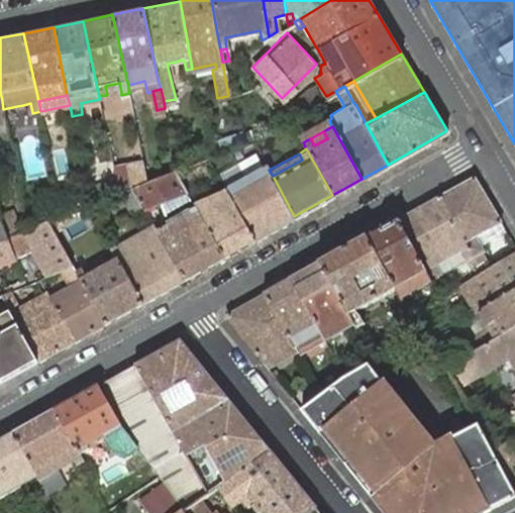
[(133,187),(149,180),(144,160),(129,163),(133,187)]
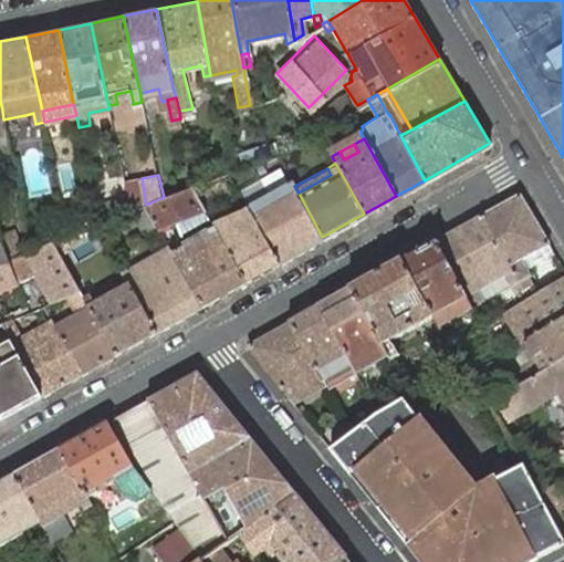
[(158,227),(206,207),(194,185),(164,197),(146,205),(155,221),(158,227)]
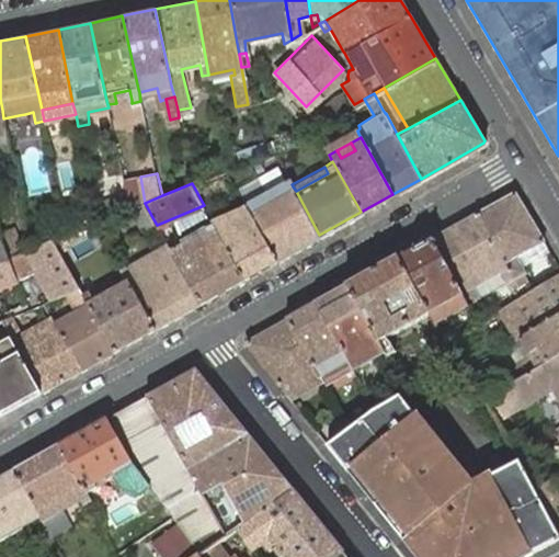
[(275,260),(319,235),(296,191),(293,186),(247,212),(248,212),(275,260)]
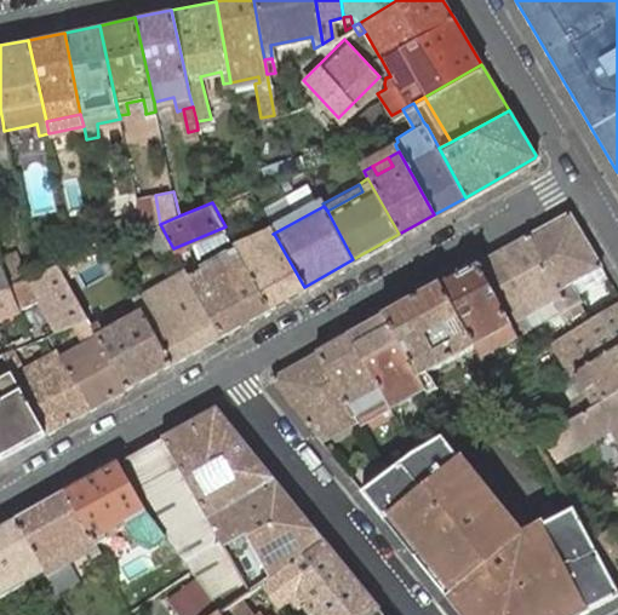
[(141,210),(102,225),(107,246),(146,230),(141,210)]
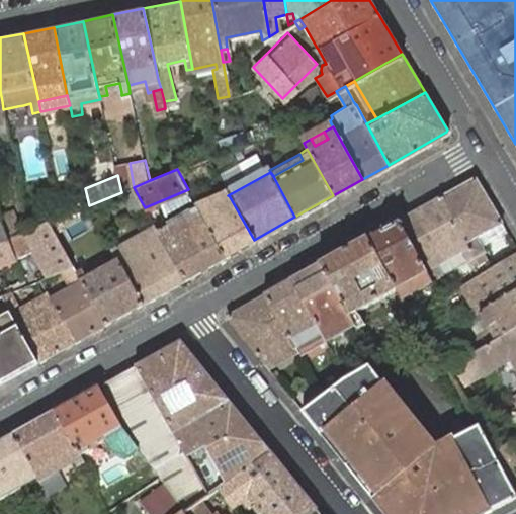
[(473,175),(438,194),(477,263),(482,261),(477,253),(485,249),(481,243),(477,234),(501,220),(475,176),(473,175)]
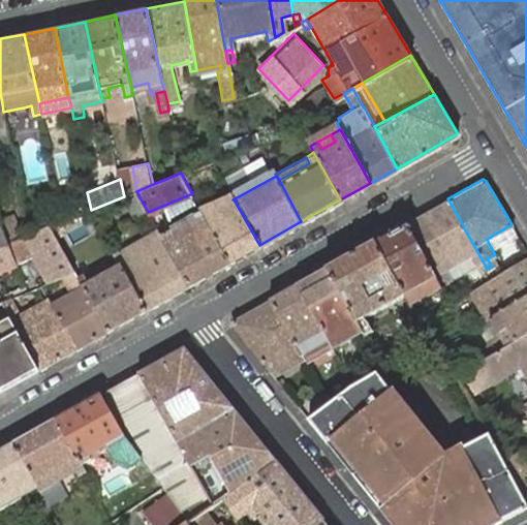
[(134,212),(145,207),(136,191),(126,195),(134,212)]
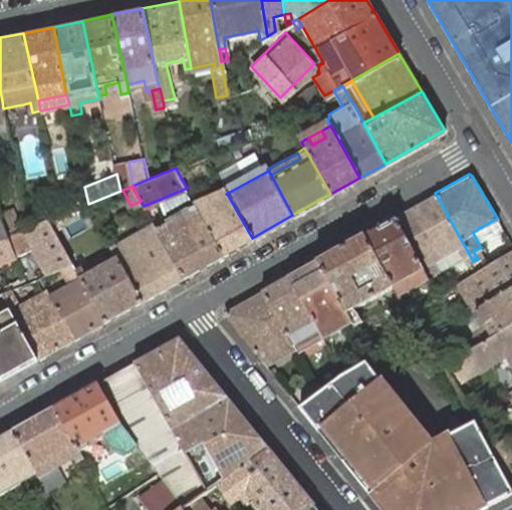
[(435,193),(394,216),(428,276),(432,283),(437,281),(433,273),(439,269),(433,259),(452,249),(458,259),(464,255),(469,264),(473,261),(435,193)]
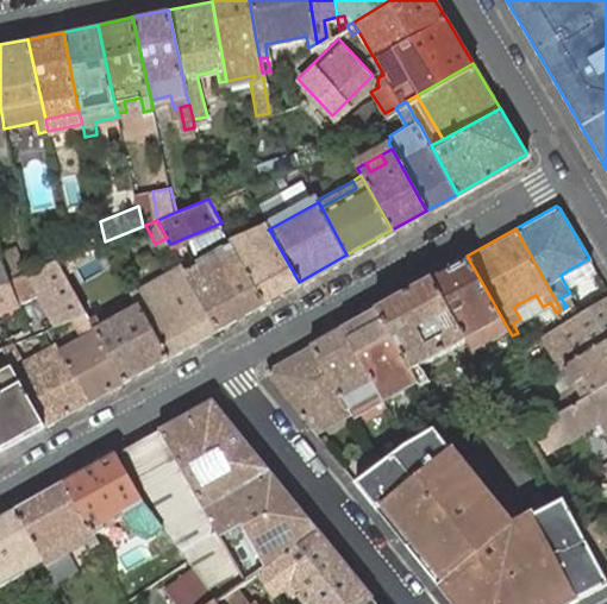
[(263,301),(299,282),(269,230),(232,244),(263,301)]
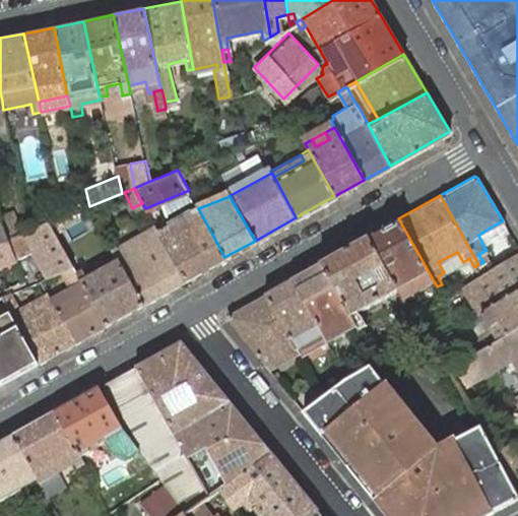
[(185,279),(224,257),(198,208),(196,203),(190,205),(192,210),(190,211),(197,223),(175,237),(169,223),(157,230),(185,279)]
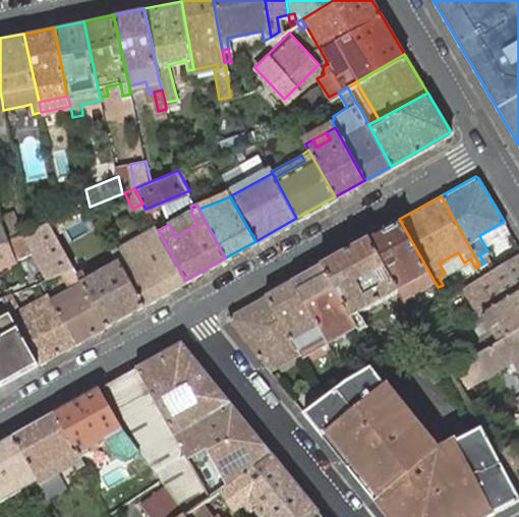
[(197,224),(190,212),(169,224),(175,237),(197,224)]
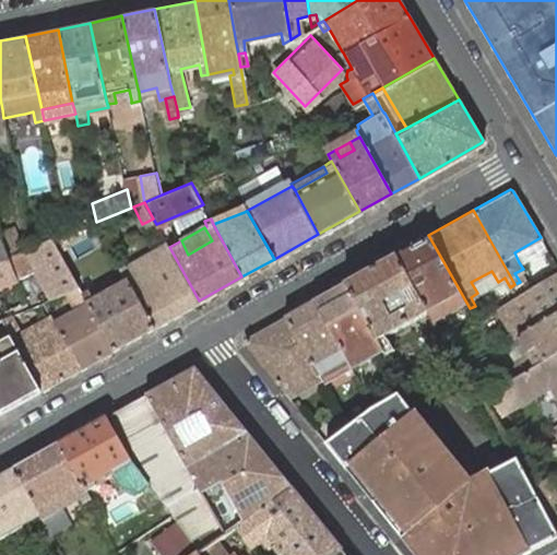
[(429,315),(431,319),(465,300),(428,235),(395,254),(427,310),(429,315)]
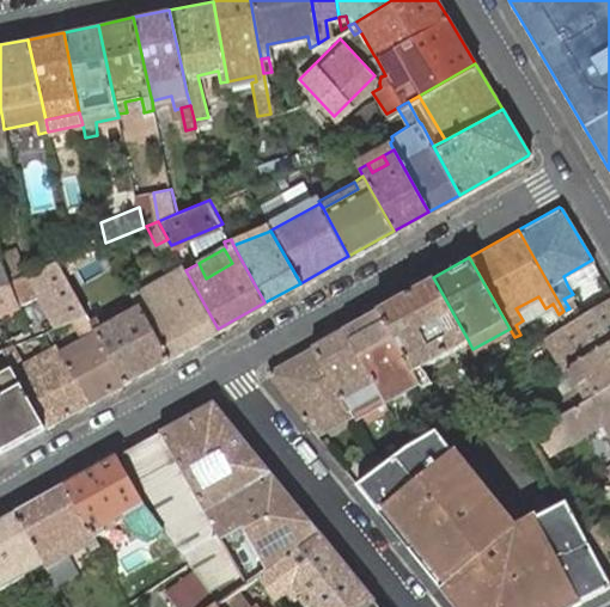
[(598,270),(592,259),(563,276),(568,287),(598,270)]
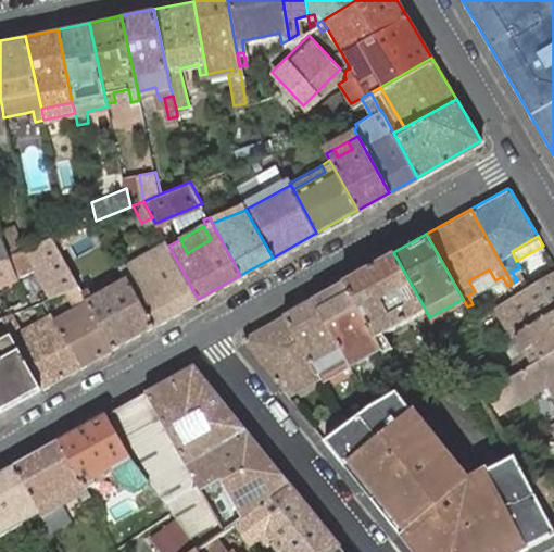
[(68,291),(78,287),(52,238),(30,248),(25,250),(28,256),(33,254),(52,290),(48,292),(51,298),(68,291)]
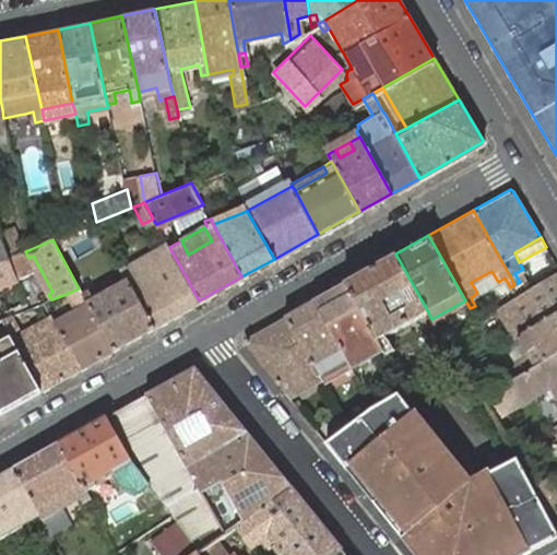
[(153,326),(199,300),(169,247),(166,243),(121,268),(126,275),(153,326)]
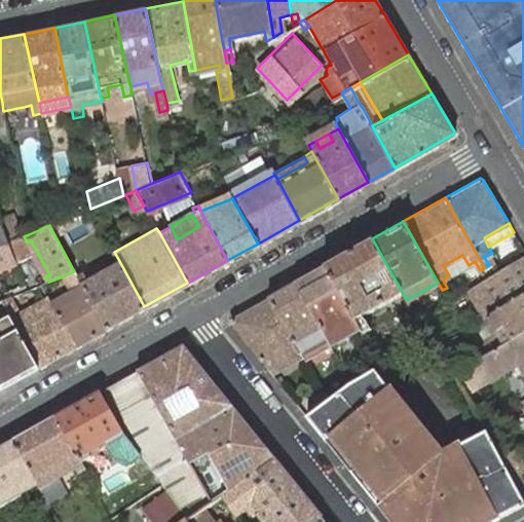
[(359,327),(362,332),(370,327),(368,322),(367,321),(367,320),(366,319),(365,318),(365,317),(364,317),(364,315),(363,315),(362,315),(362,314),(396,295),(402,292),(372,238),(325,265),(359,327)]
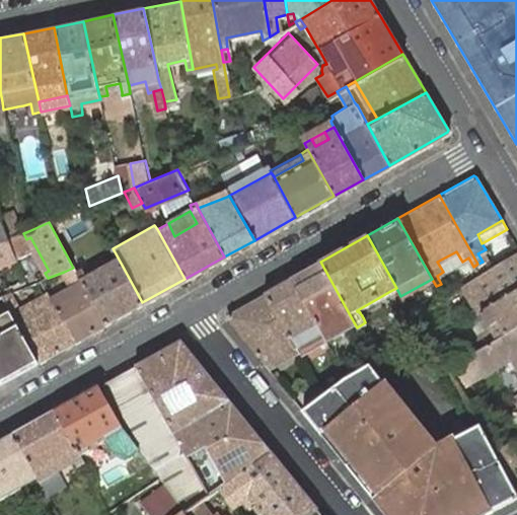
[(0,265),(13,261),(6,240),(0,242),(0,265)]
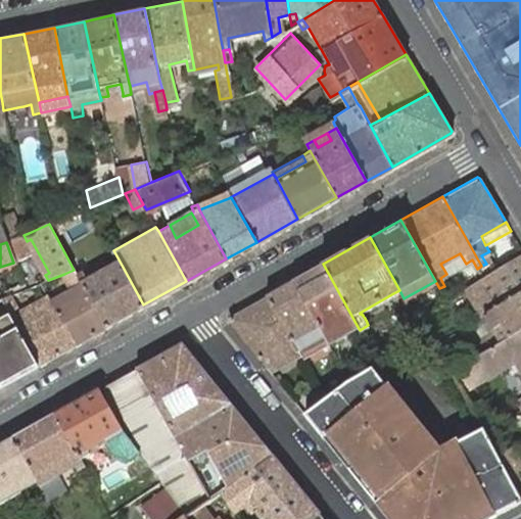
[(117,257),(113,250),(112,247),(106,251),(111,262),(117,257)]
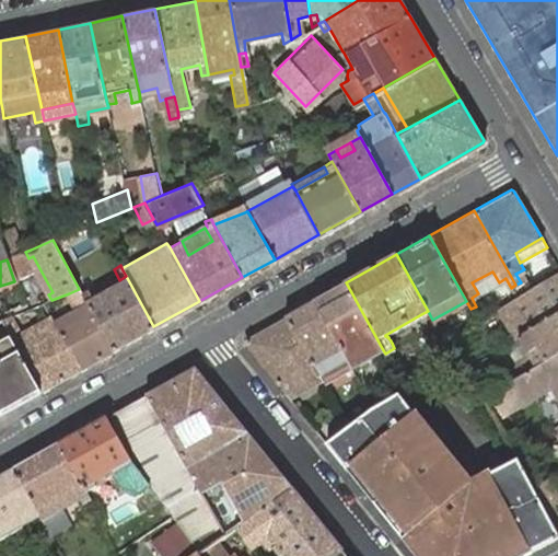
[(557,269),(520,292),(496,307),(513,337),(518,334),(557,310),(557,269)]
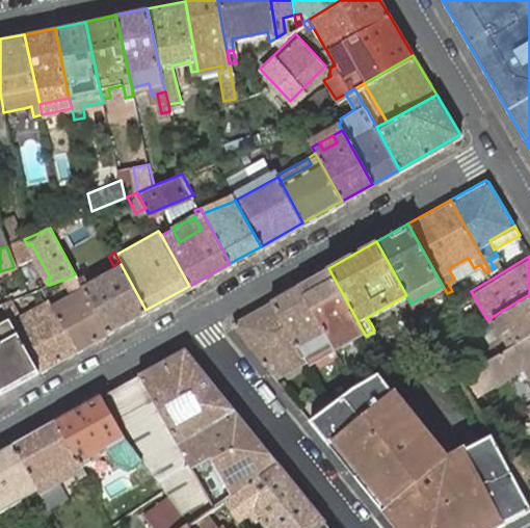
[(448,268),(454,279),(474,268),(468,258),(448,268)]
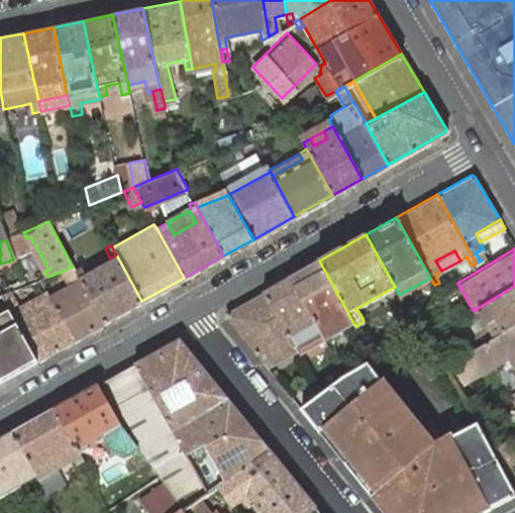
[(103,322),(141,301),(116,254),(110,259),(84,273),(81,267),(75,270),(78,277),(80,280),(103,322)]
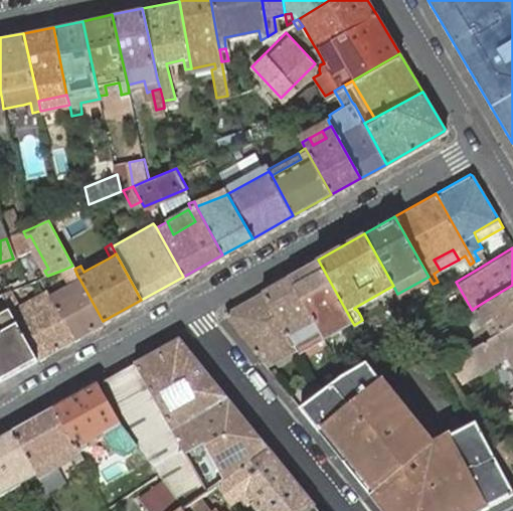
[(318,327),(323,336),(351,320),(318,260),(289,276),(318,327)]
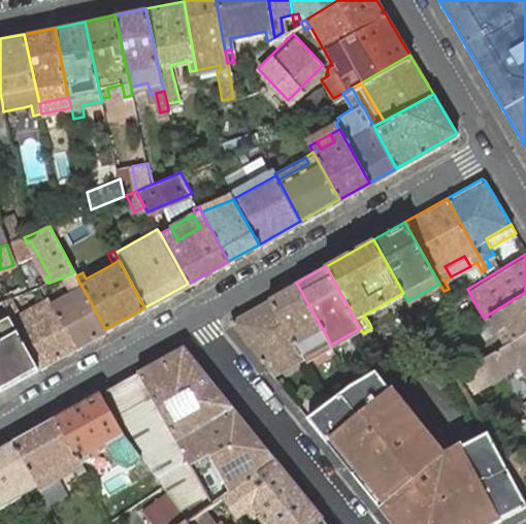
[(73,347),(105,329),(81,286),(79,283),(76,275),(74,272),(65,276),(72,291),(76,296),(53,308),(73,347)]
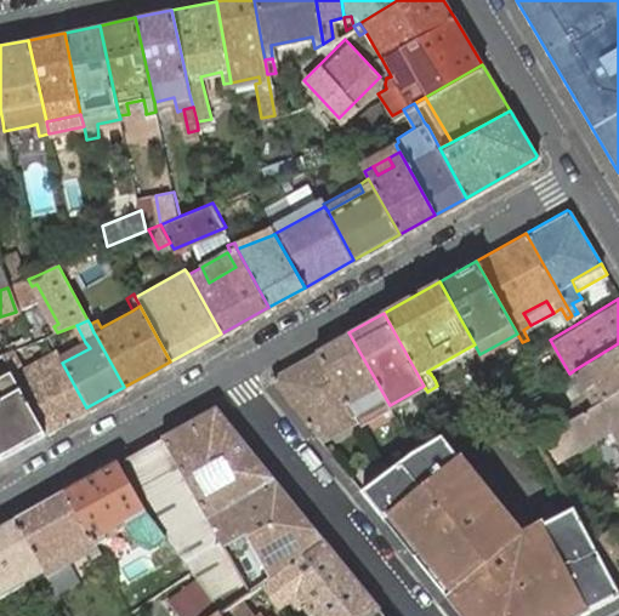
[(353,412),(359,422),(365,418),(363,415),(380,405),(382,409),(390,405),(384,394),(348,332),(316,351),(348,409),(351,412),(352,412),(353,412)]
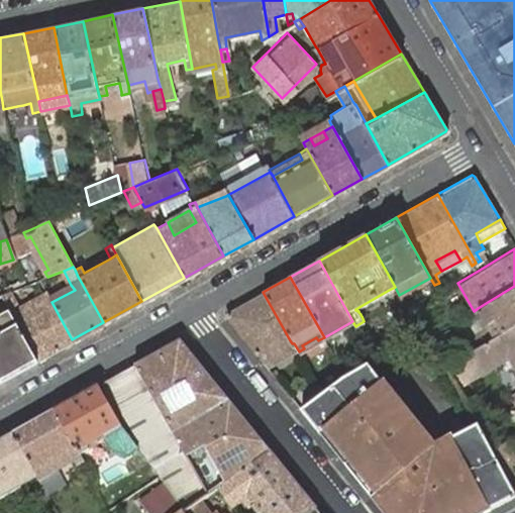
[(486,322),(494,335),(504,329),(514,322),(514,286),(478,308),(486,322)]
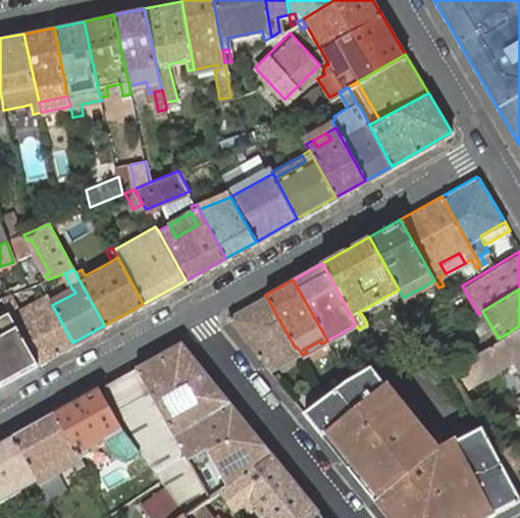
[(227,317),(265,365),(273,361),(270,356),(288,346),(290,352),(297,347),(296,347),(295,347),(293,344),(265,295),(228,315),(227,317)]
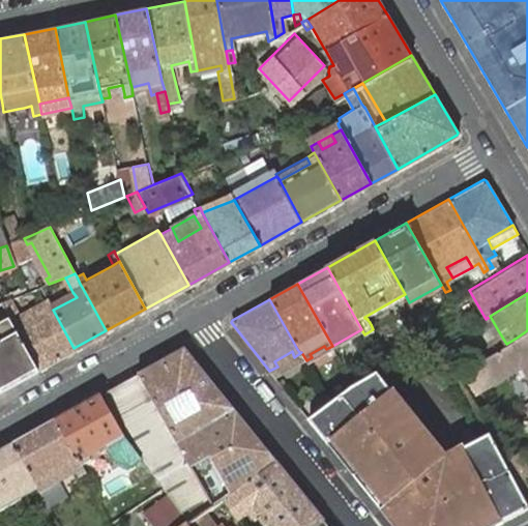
[(37,369),(74,348),(53,310),(48,300),(17,317),(8,301),(1,303),(9,318),(10,320),(37,369)]
